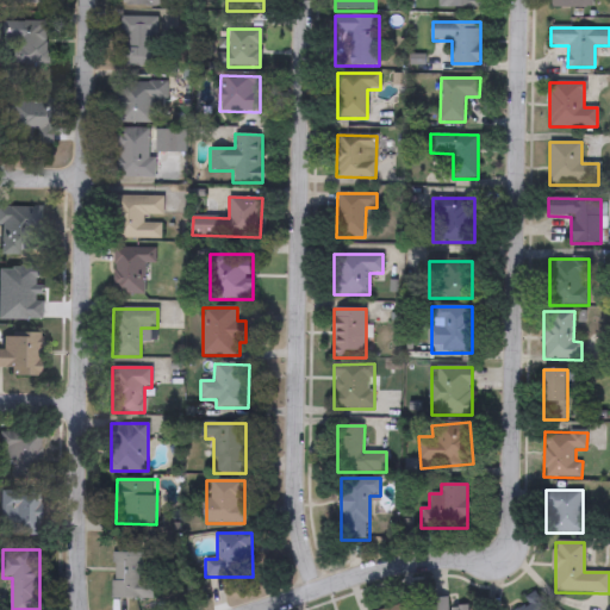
[(112,599),(112,554),(144,554),(144,579),(154,579),(154,599),(112,599)]
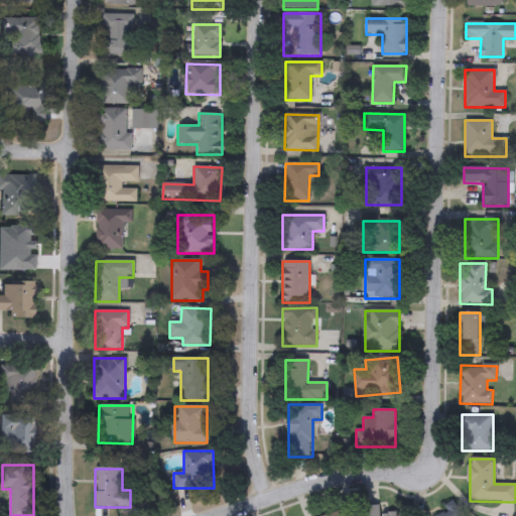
[(432,515),(452,502),(462,515),(432,515)]
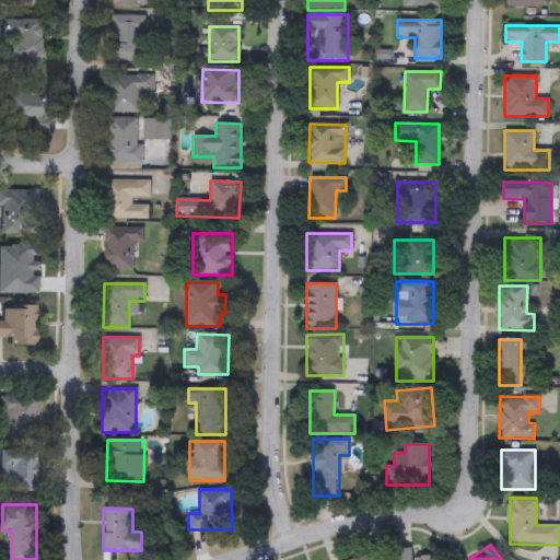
[(397,559),(397,550),(411,549),(412,559),(430,558),(430,559),(397,559)]
